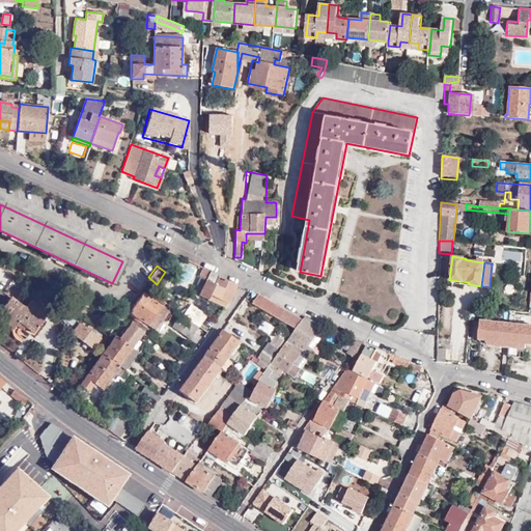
[(210,272),(203,269),(199,277),(205,280),(210,272)]
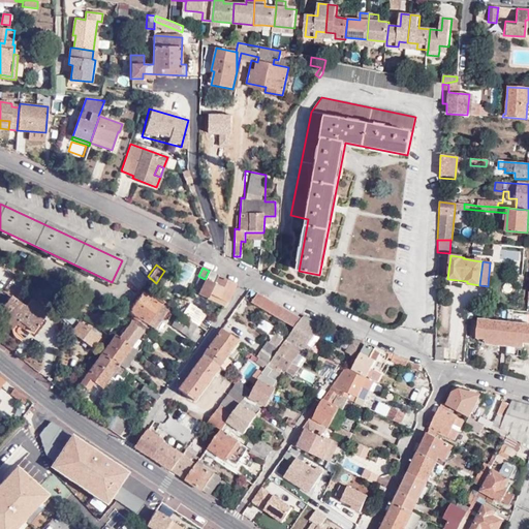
[(224,306),(236,284),(230,281),(217,275),(209,271),(205,279),(197,294),(224,306)]
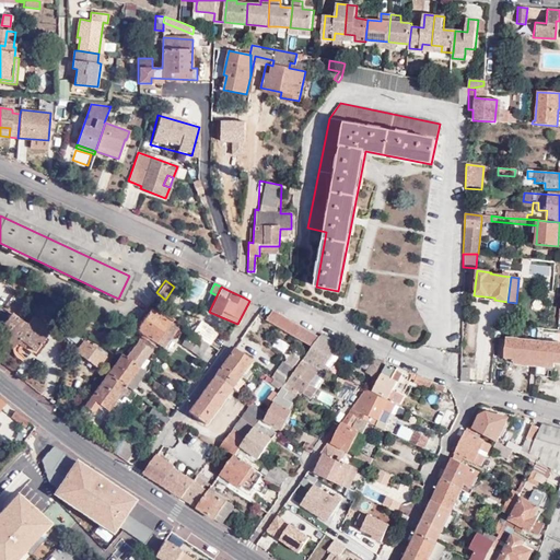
[(176,328),(148,308),(135,328),(141,334),(139,337),(144,340),(147,338),(162,349),(176,328)]
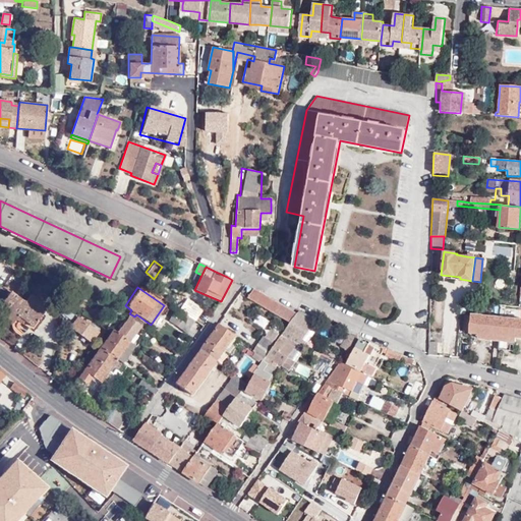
[(262,294),(254,290),(249,298),(290,321),(296,313),(262,294)]
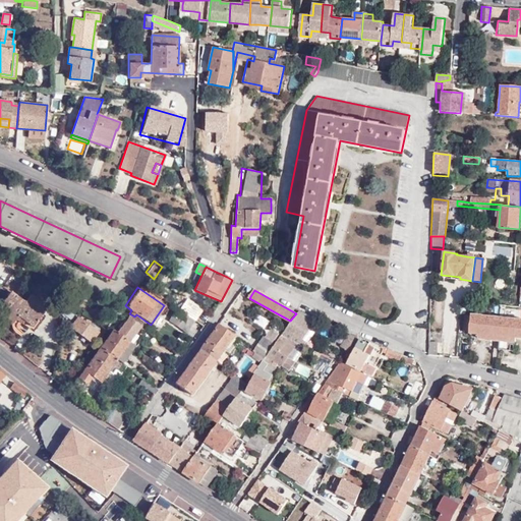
[(49,308),(34,298),(29,304),(10,293),(0,308),(0,314),(17,327),(20,324),(22,325),(25,322),(36,328),(49,308)]
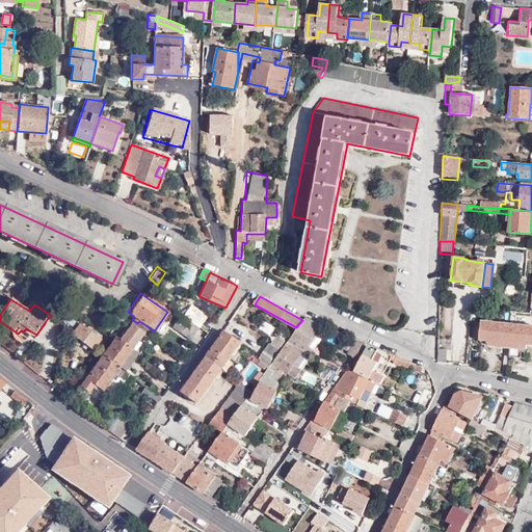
[(182,315),(198,326),(206,316),(189,304),(182,315)]
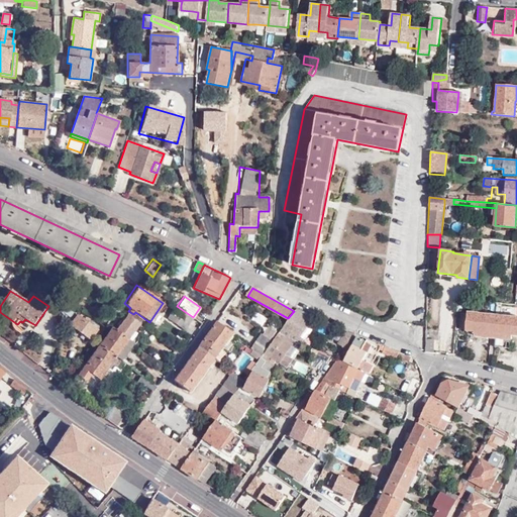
[(184,329),(193,317),(177,306),(175,305),(167,319),(184,329)]
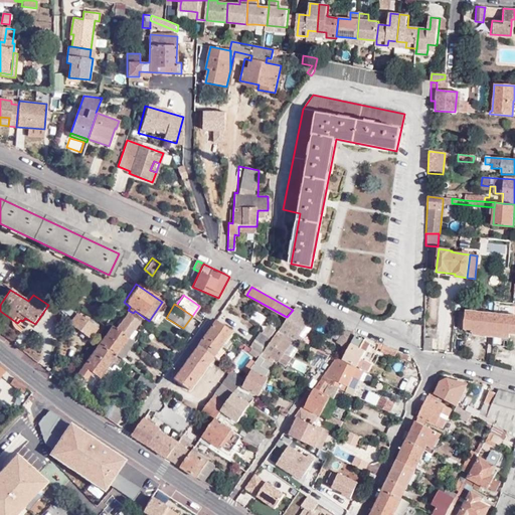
[(300,333),(312,315),(294,307),(293,310),(287,317),(282,324),(288,328),(284,333),(295,338),(301,341),(304,336),(300,333)]
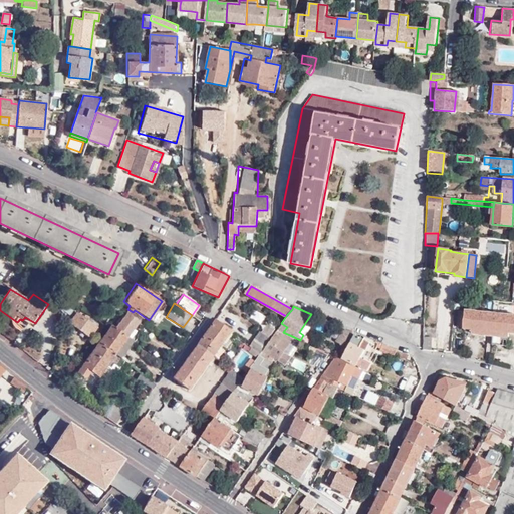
[(472,333),(491,335),(507,337),(509,337),(509,333),(513,333),(513,315),(465,310),(465,311),(458,310),(456,326),(463,326),(463,327),(472,328),(472,333)]
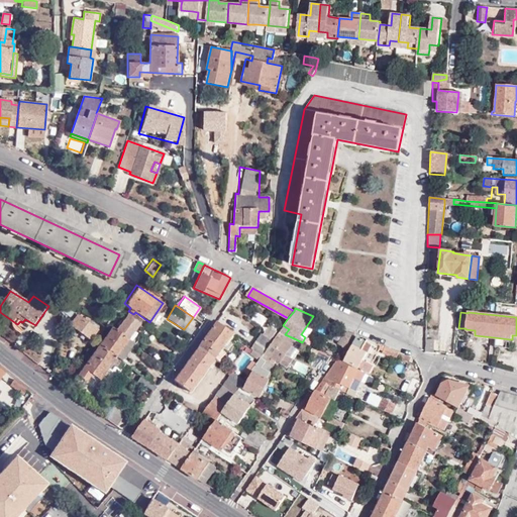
[(95,326),(77,314),(70,324),(89,338),(96,329),(94,328),(95,326)]
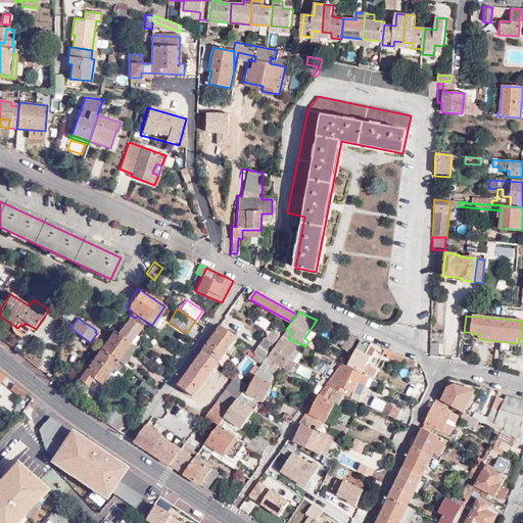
[(128,319),(116,334),(130,343),(140,329),(128,319)]
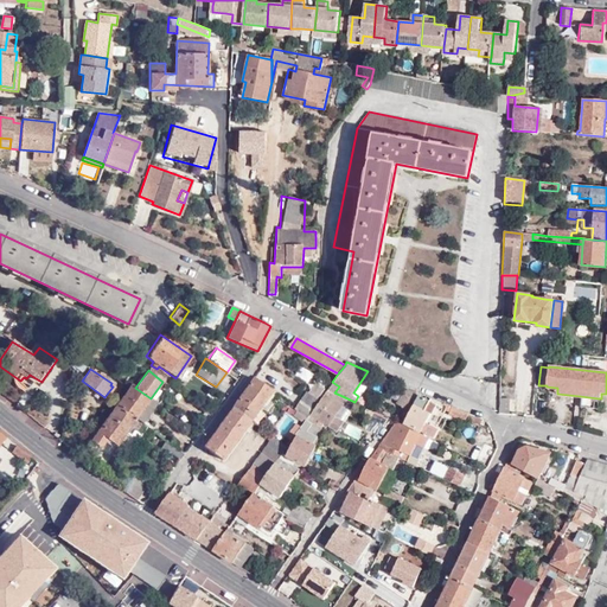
[(272,390),(253,377),(231,407),(250,419),(259,408),(272,390)]
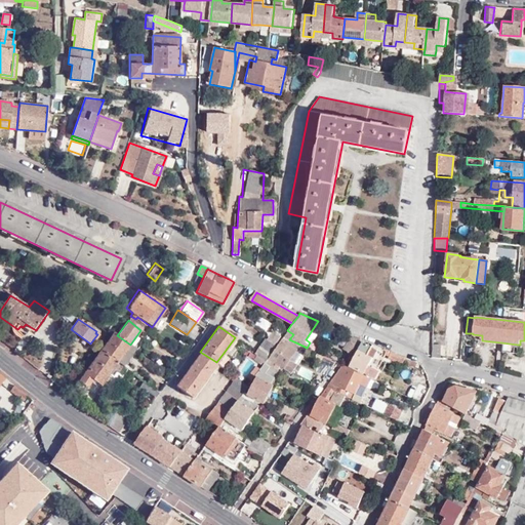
[(112,332),(99,350),(117,363),(130,345),(117,335),(112,332)]
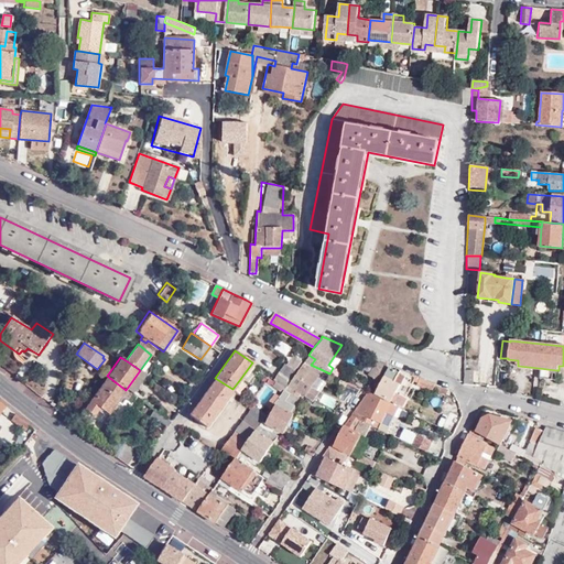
[(313,386),(323,370),(311,365),(304,361),(296,371),(289,383),(313,399),(320,390),(313,386)]
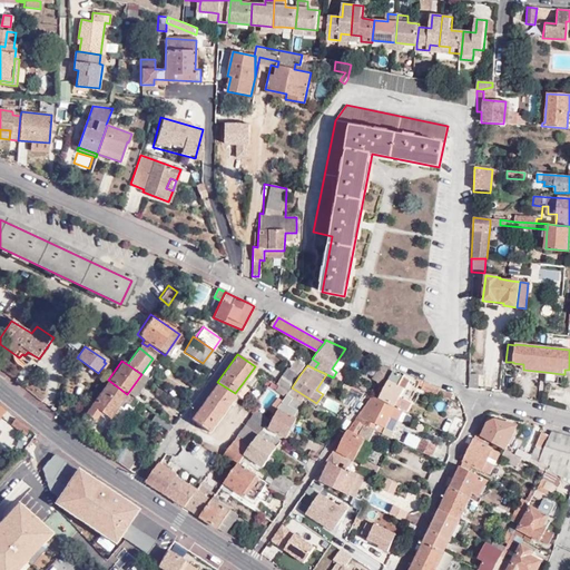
[(390,370),(391,367),(382,365),(372,380),(379,384),(390,370)]
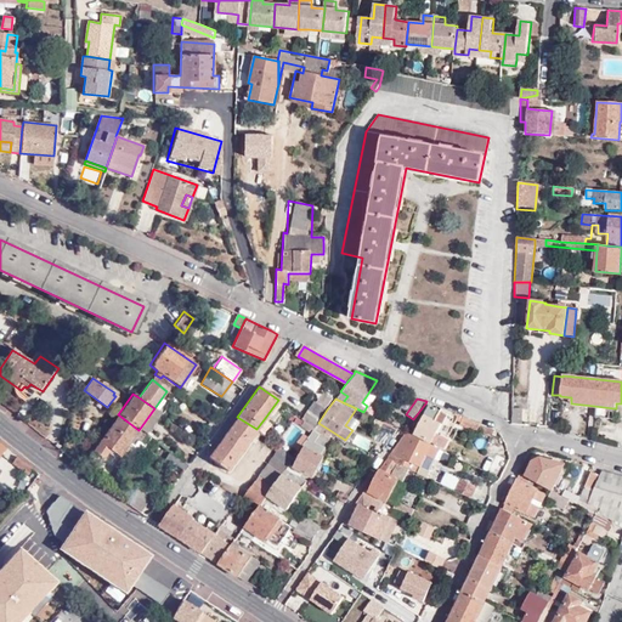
[(316,425),(318,423),(327,410),(314,400),(301,417),(316,425)]
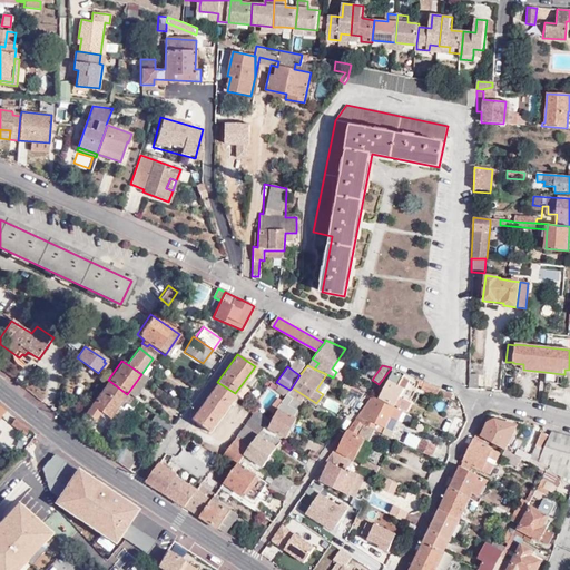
[(371,396),(394,408),(396,403),(403,408),(408,399),(400,394),(408,379),(390,370),(379,384),(371,396)]
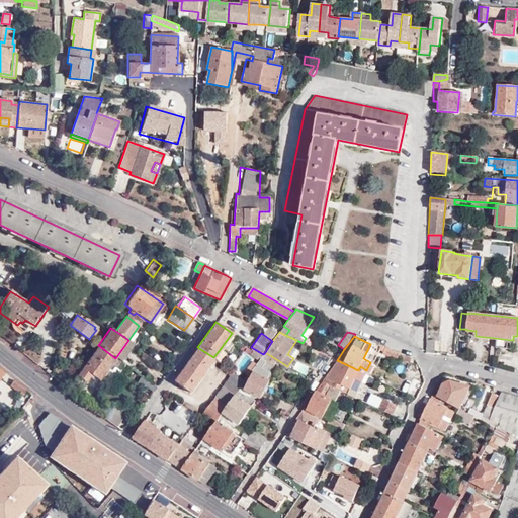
[(511,340),(495,338),(495,347),(510,349),(511,340)]
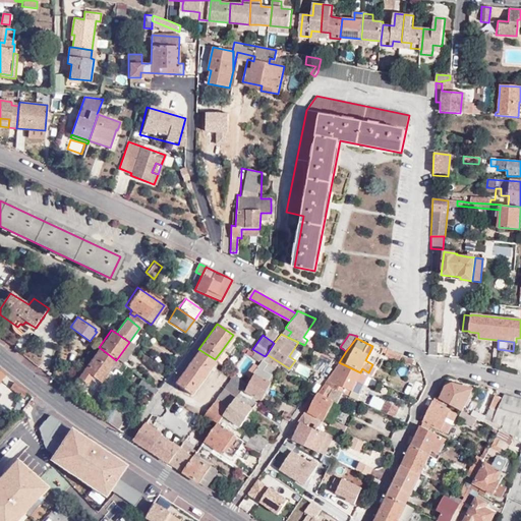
[(129,342),(116,360),(121,363),(134,346),(129,342)]
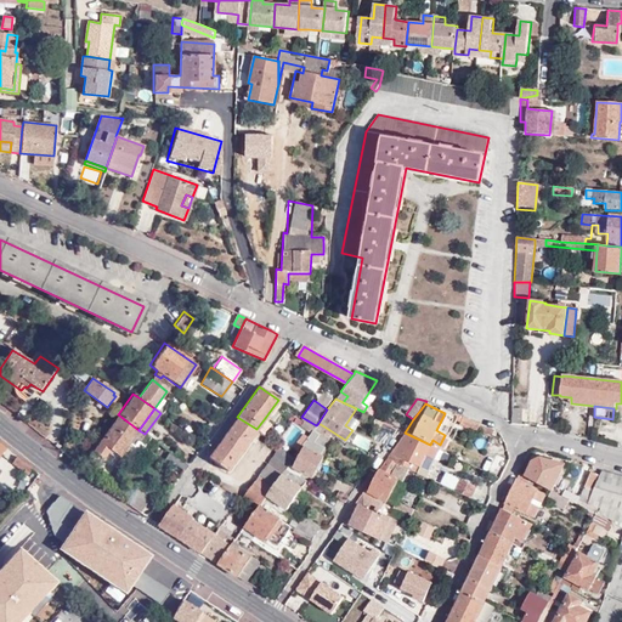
[(510,408),(510,424),(519,425),(520,410),(510,408)]
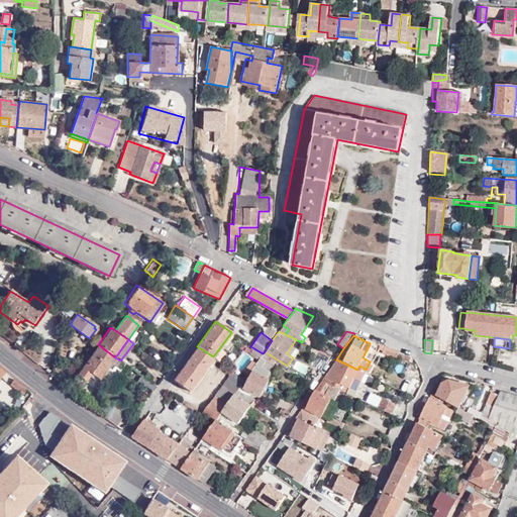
[(78,365),(72,373),(84,381),(90,374),(98,380),(106,368),(111,371),(114,367),(119,371),(124,364),(120,360),(115,357),(98,344),(82,368),(78,365)]
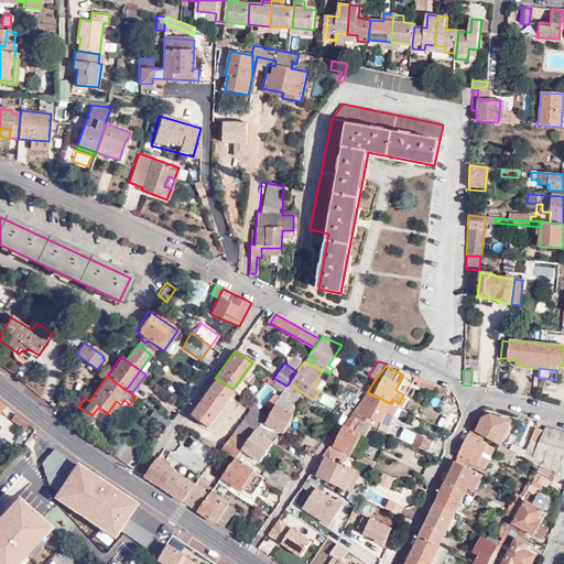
[(232,389),(215,378),(188,414),(207,426),(232,389)]
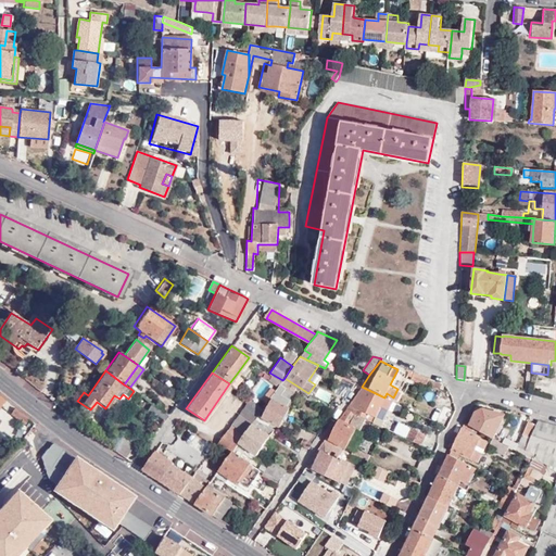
[(433,387),(436,381),(414,373),(411,377),(421,382),(422,379),(426,381),(425,382),(433,387)]
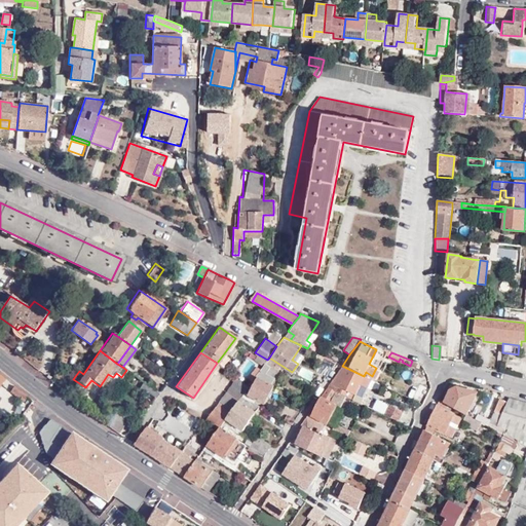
[(224,353),(217,363),(226,369),(227,367),(225,365),(229,358),(224,353)]
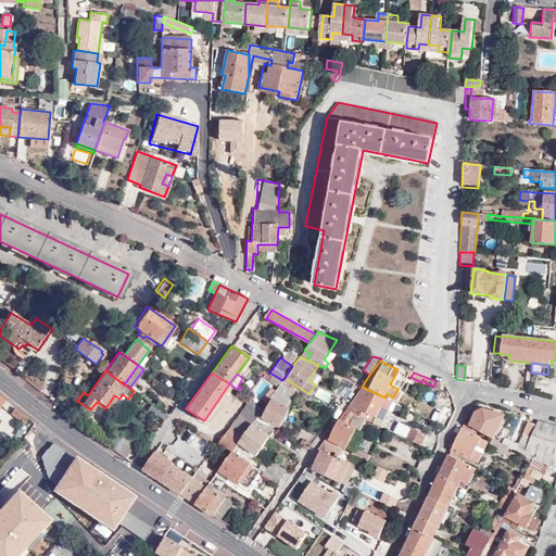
[(342,378),(355,383),(358,379),(345,374),(342,378)]
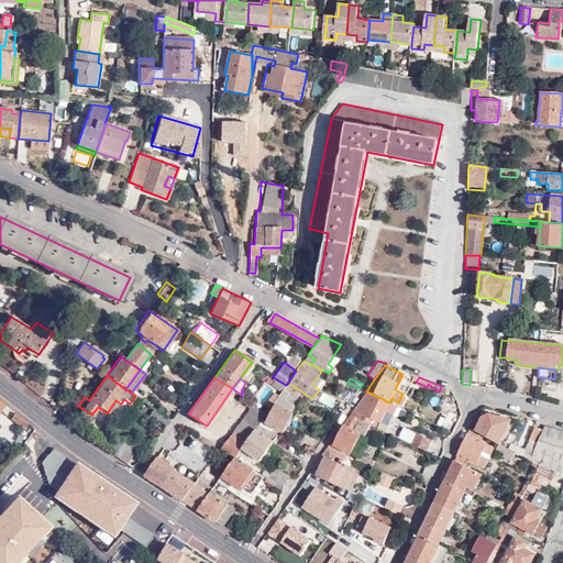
[(282,392),(284,388),(286,385),(277,379),(273,385),(282,392)]
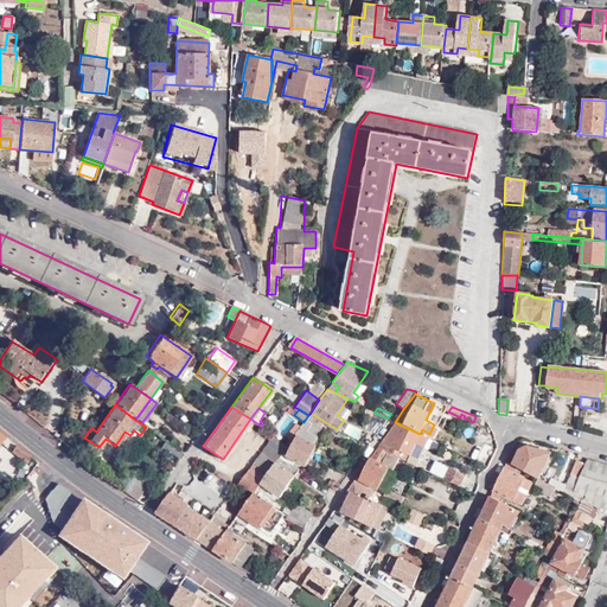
[(377,433),(388,419),(374,413),(365,425),(377,433)]
